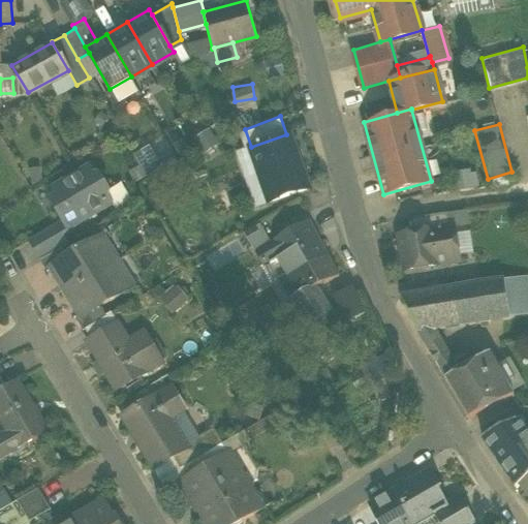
[(250,186),(256,203),(268,198),(307,185),(289,133),(286,134),(251,147),(250,147),(239,151),(244,167),(255,163),(262,182),(250,186)]
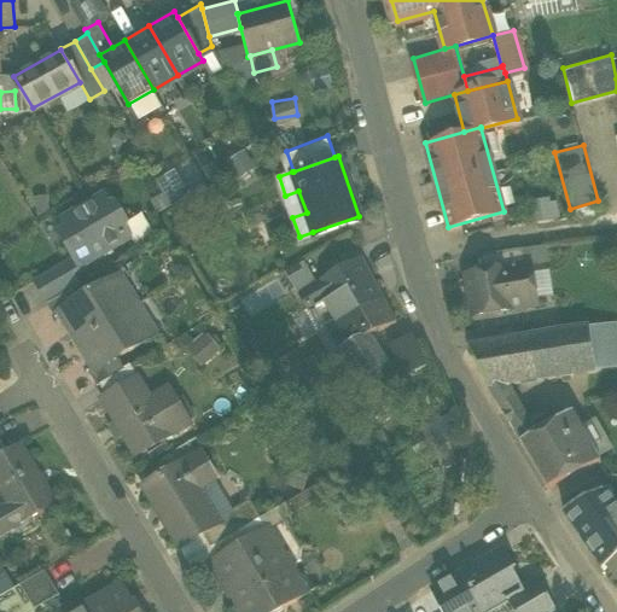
[(77,262),(79,264),(128,235),(121,222),(127,219),(117,203),(111,207),(104,193),(62,219),(63,219),(68,227),(59,232),(59,233),(73,255),(77,262)]
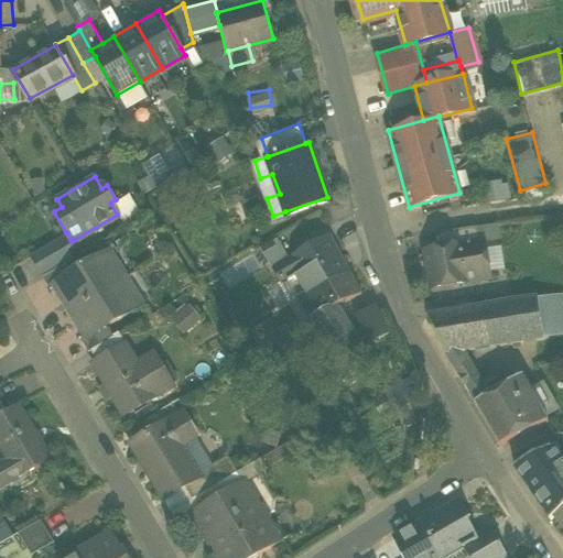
[(483,179),(486,200),(510,196),(508,181),(501,182),(501,177),(483,179)]
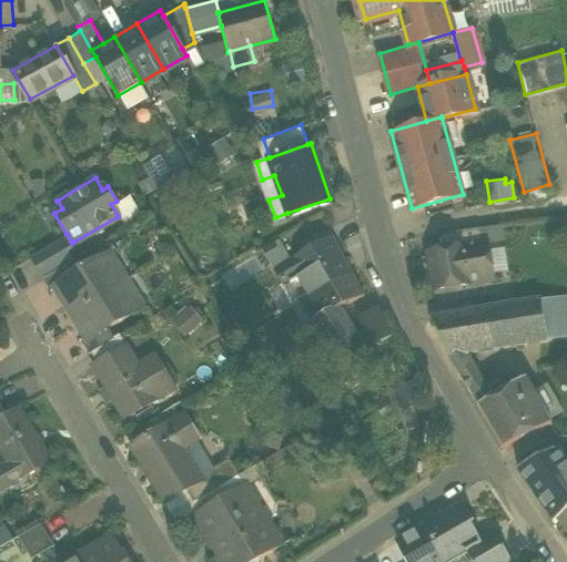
[(50,206),(54,213),(62,208),(58,201),(50,206)]
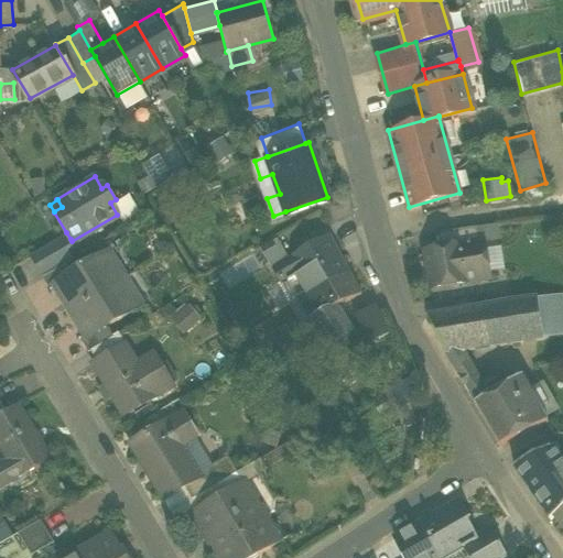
[(478,241),(482,241),(483,245),(500,242),(501,242),(497,220),(476,225),(478,241)]
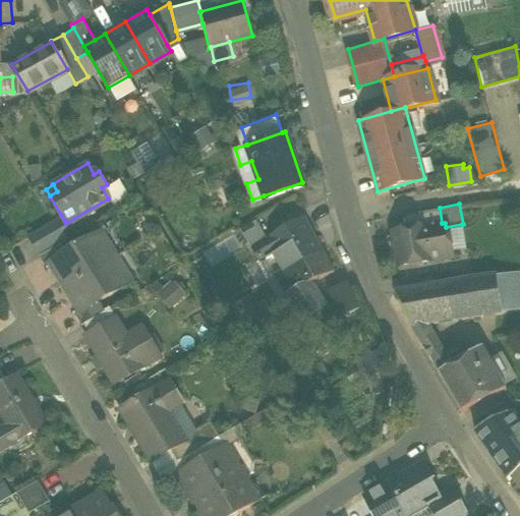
[(403,213),(406,229),(442,223),(440,208),(403,213)]
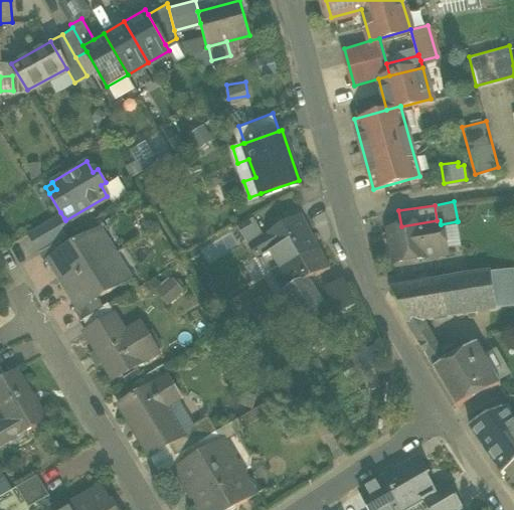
[(64,218),(60,212),(27,232),(30,239),(58,222),(64,218)]
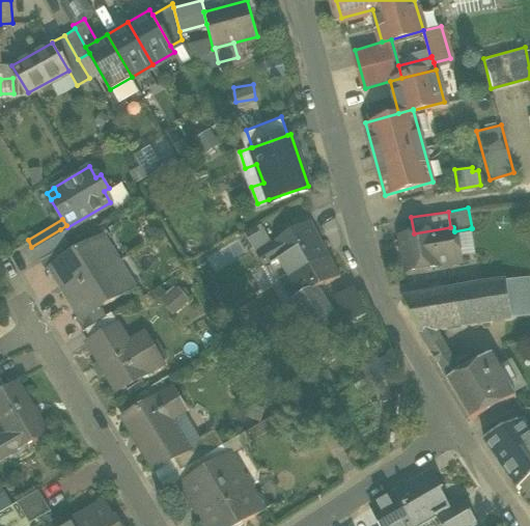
[(281,256),(290,274),(328,253),(309,219),(273,240),(281,256)]
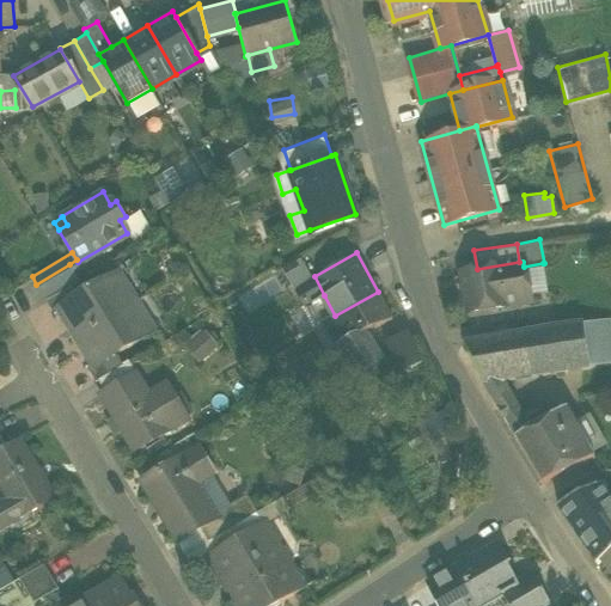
[(462,271),(468,308),(530,299),(529,292),(524,267),(523,262),(519,262),(477,269),(462,271)]
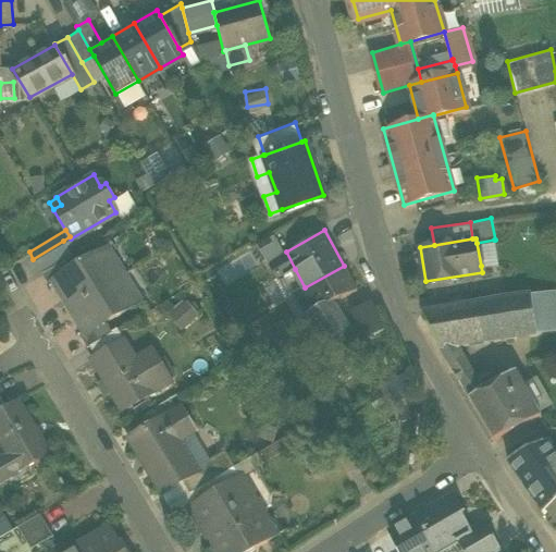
[(477,243),(481,266),(497,262),(494,240),(477,243)]
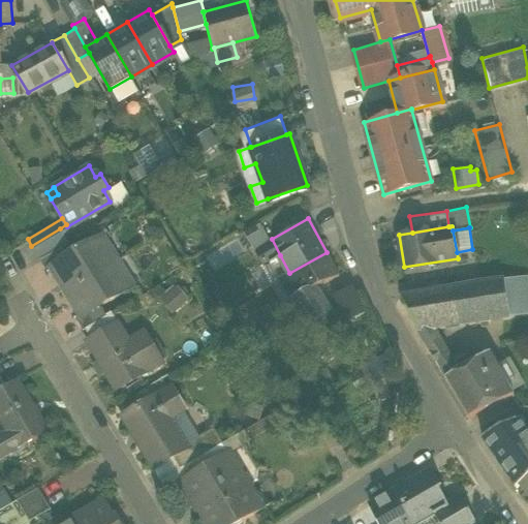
[(31,246),(39,258),(61,245),(67,241),(60,228),(31,246)]
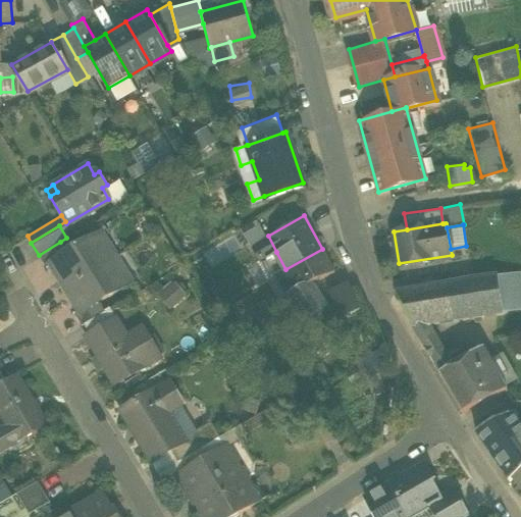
[(80,309),(80,310),(98,300),(128,280),(99,233),(66,252),(50,262),(51,263),(80,309)]
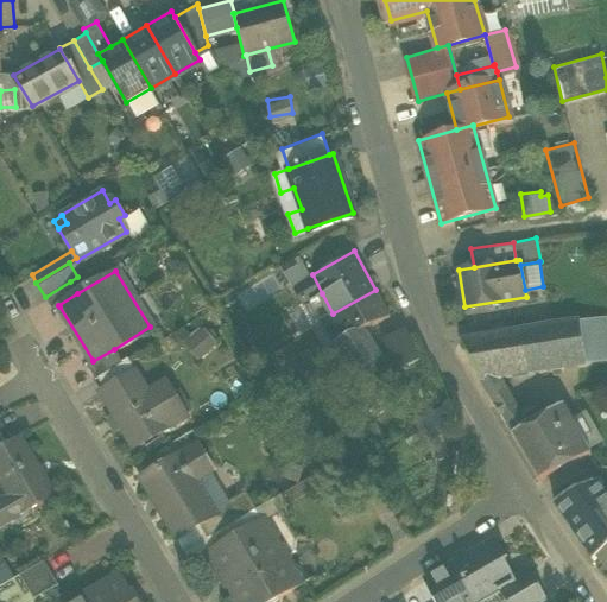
[(293,285),(304,304),(322,293),(313,274),(293,285)]
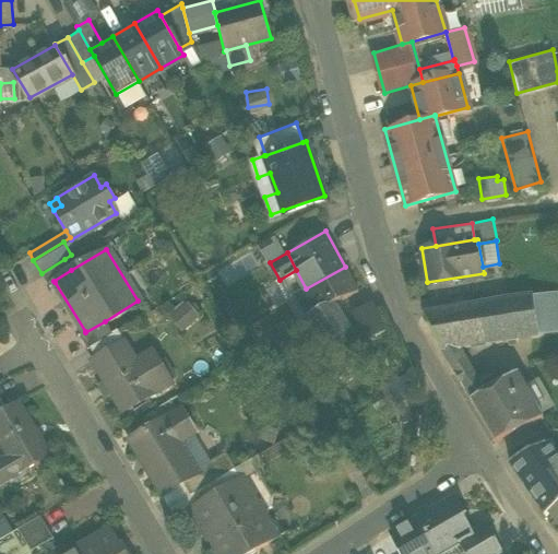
[(71,270),(64,259),(42,273),(49,285),(55,282),(54,281),(71,270)]
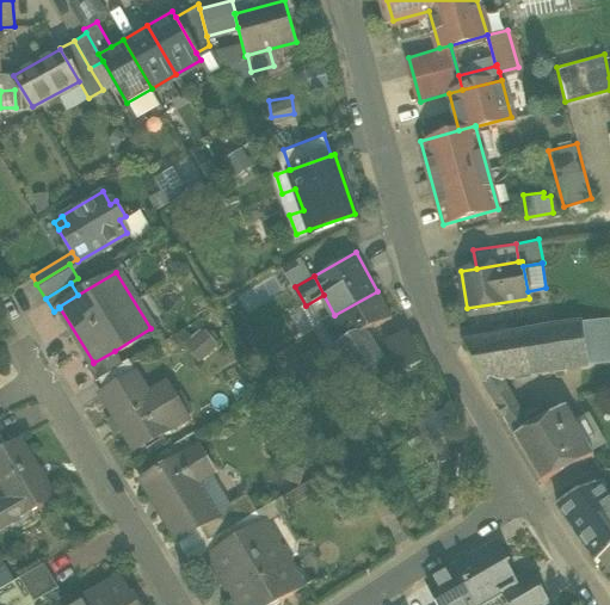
[(379,291),(377,291),(334,315),(324,321),(336,344),(338,343),(355,372),(380,358),(362,329),(390,314),(379,291)]
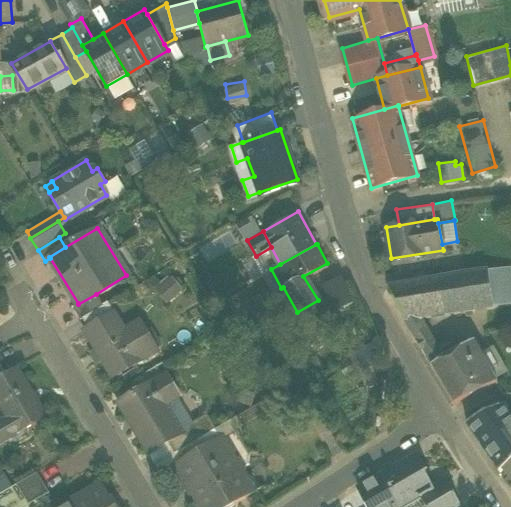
[(510,294),(506,264),(485,268),(492,304),(510,301),(510,294)]
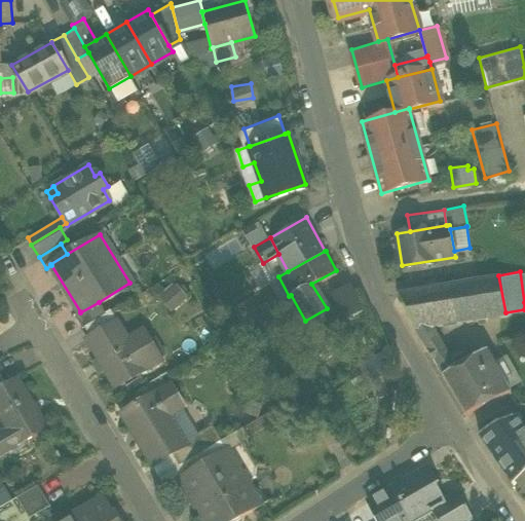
[(397,291),(414,328),(432,325),(505,313),(505,312),(498,275),(498,274),(397,291)]
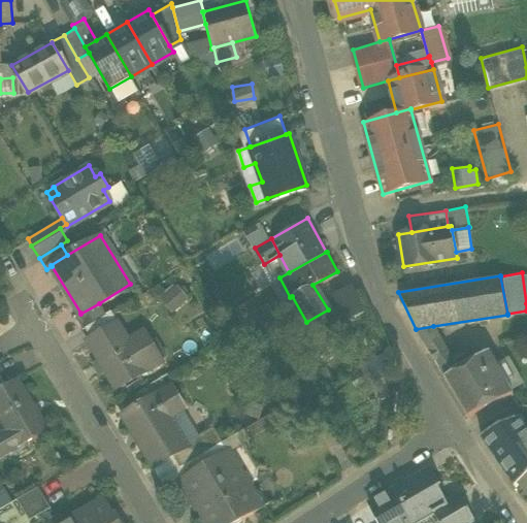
[(160,295),(170,307),(187,294),(175,281),(160,295)]
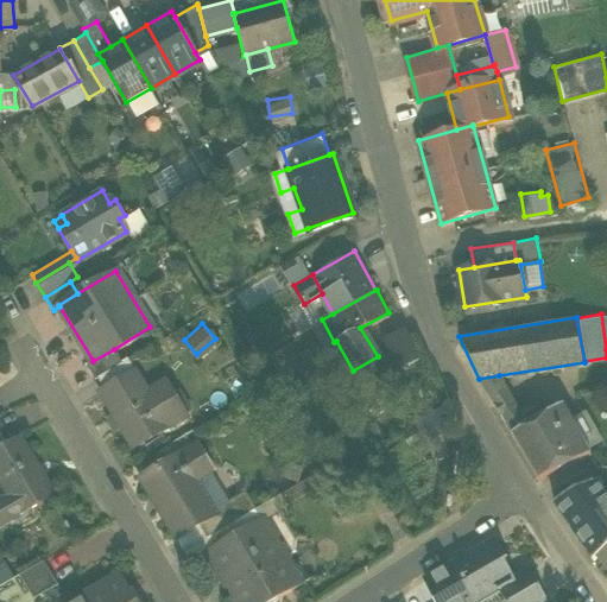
[(394,365),(419,355),(408,327),(384,336),(394,365)]
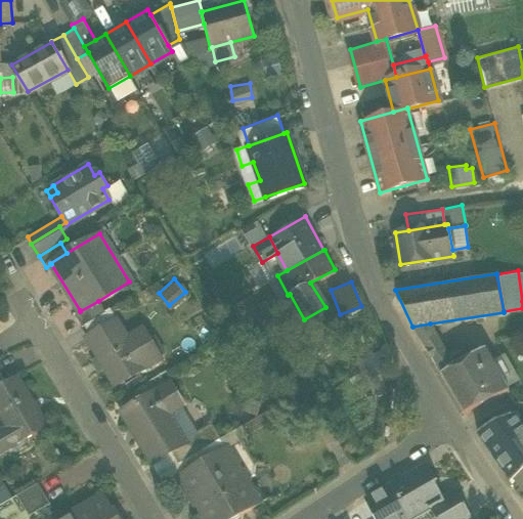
[(81,326),(83,325),(104,311),(98,301),(80,311),(80,310),(74,313),(81,326)]
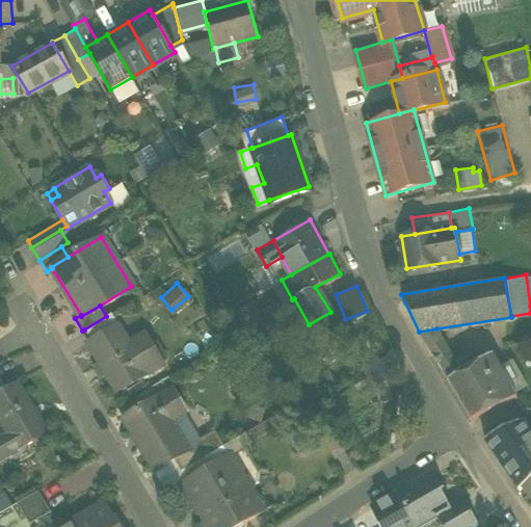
[(112,326),(106,316),(84,330),(90,340),(112,326)]
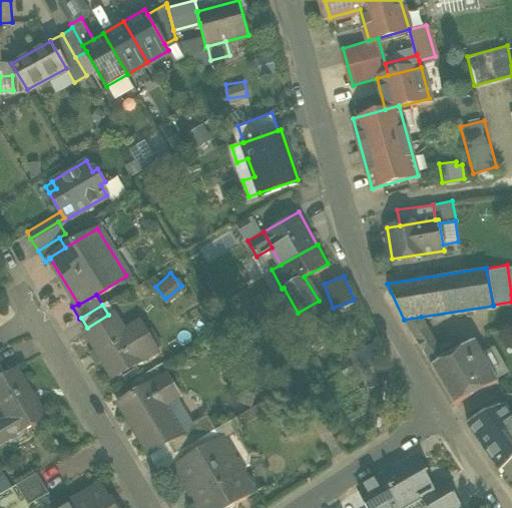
[(84,330),(112,377),(156,350),(145,331),(130,340),(124,330),(113,312),(108,315),(87,328),(84,330)]
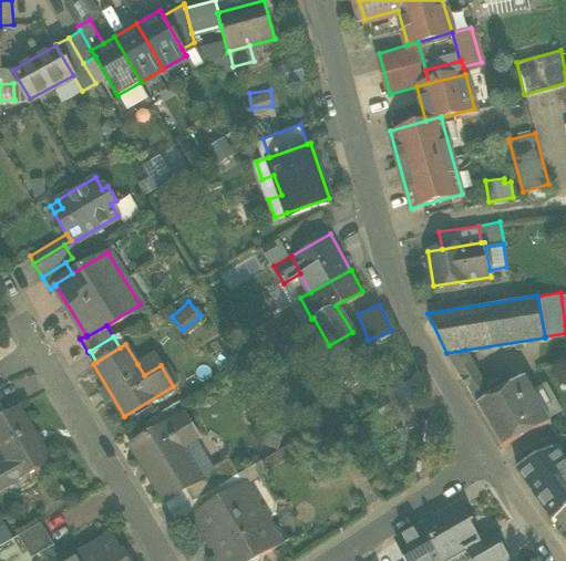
[(474,364),(465,350),(446,353),(459,374),(474,364)]
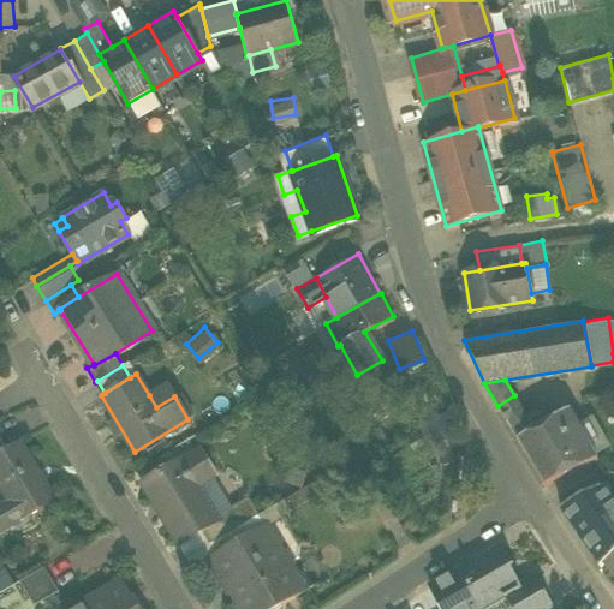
[(167,384),(149,395),(156,407),(174,396),(167,384)]
